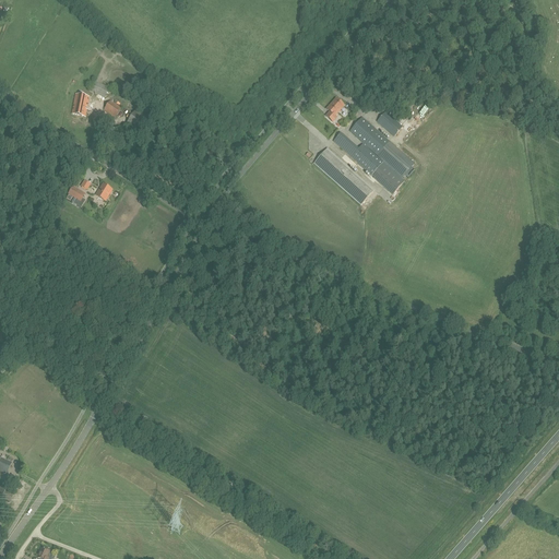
[(95,94),(99,96),(104,86),(95,82),(94,85),(97,86),(95,93),(95,94)]
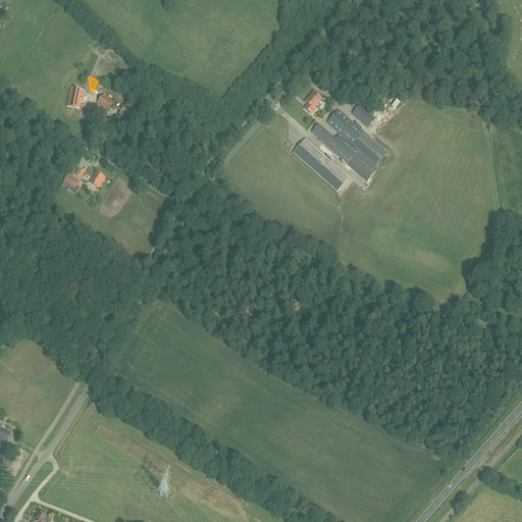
[(102,83),(97,81),(93,90),(98,92),(102,83)]
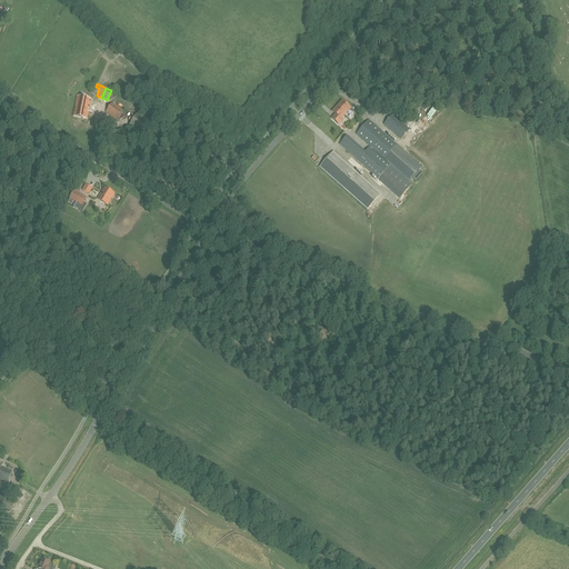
[(87,119),(91,99),(77,97),(73,117),(87,119)]
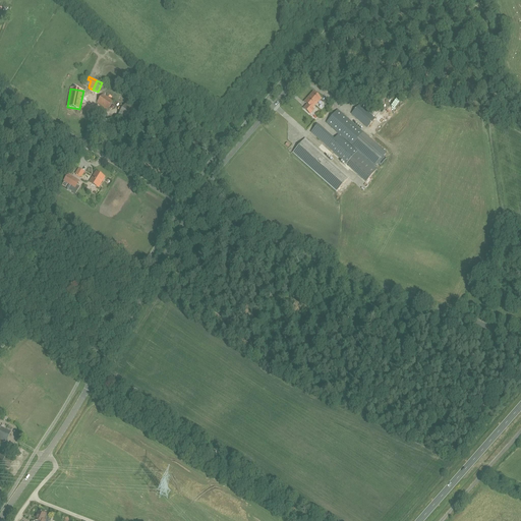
[(312,109),(321,99),(313,93),(305,102),(307,105),(304,109),(310,114),(314,110),(312,109)]
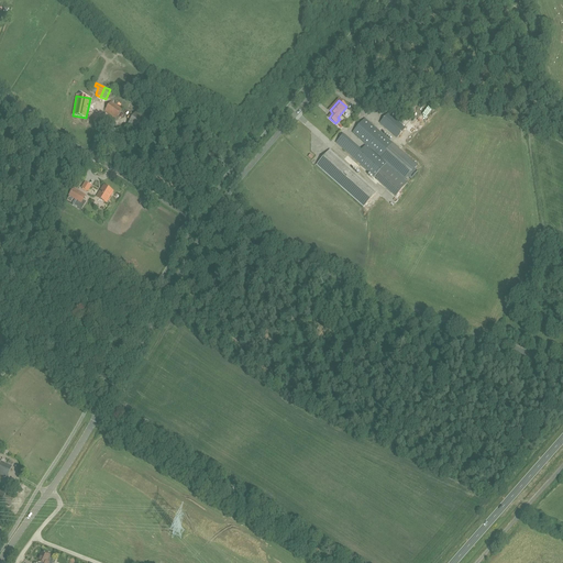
[(123,110),(111,101),(105,111),(117,120),(123,110)]
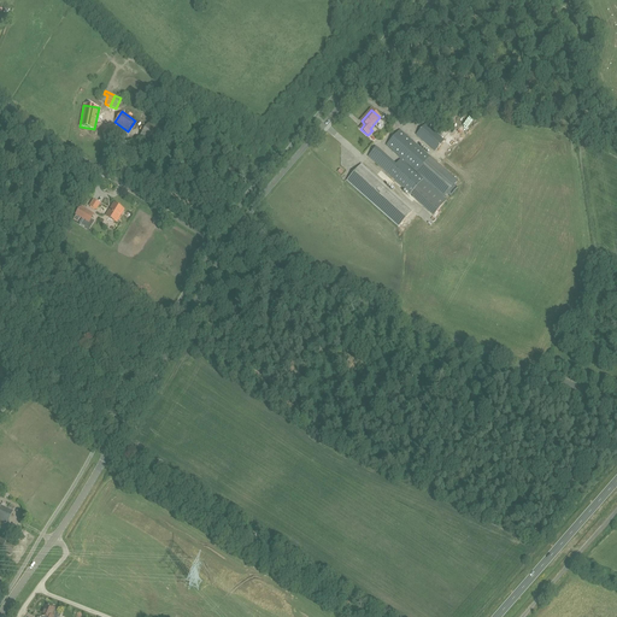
[(156,147),(166,133),(151,122),(141,136),(156,147)]
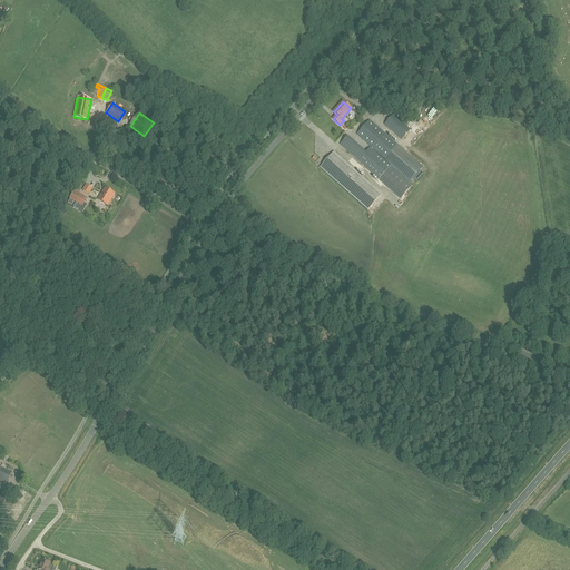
[(394,116),(385,125),(402,139),(411,130),(394,116)]
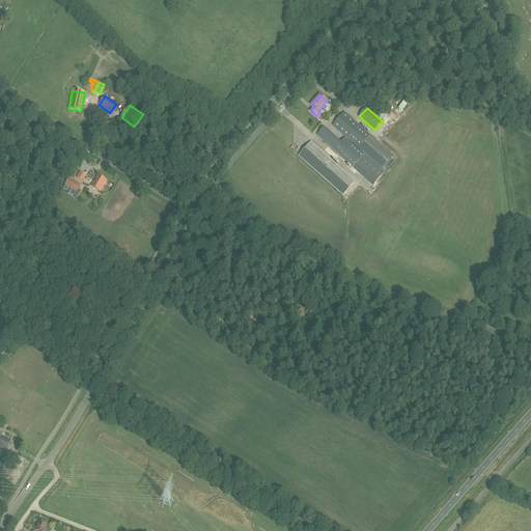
[(344,112),(333,126),(359,148),(383,169),(385,167),(388,170),(394,163),(391,160),(394,156),(387,149),(381,144),(380,143),(370,135),(344,112)]
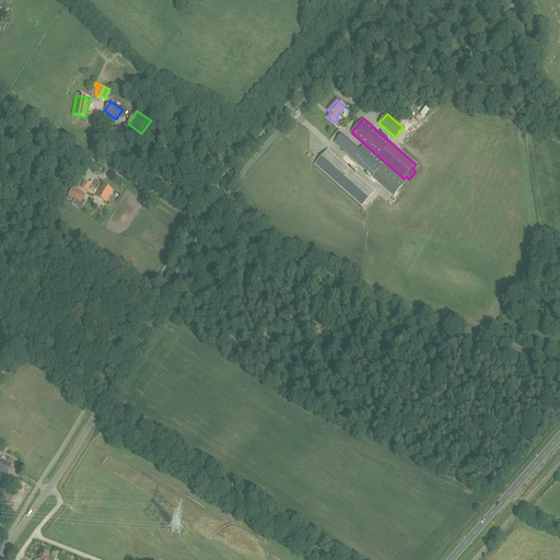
[(341,133),(334,142),(338,147),(373,176),(394,195),(405,182),(384,163),(363,146),(360,150),(346,138),(341,133)]
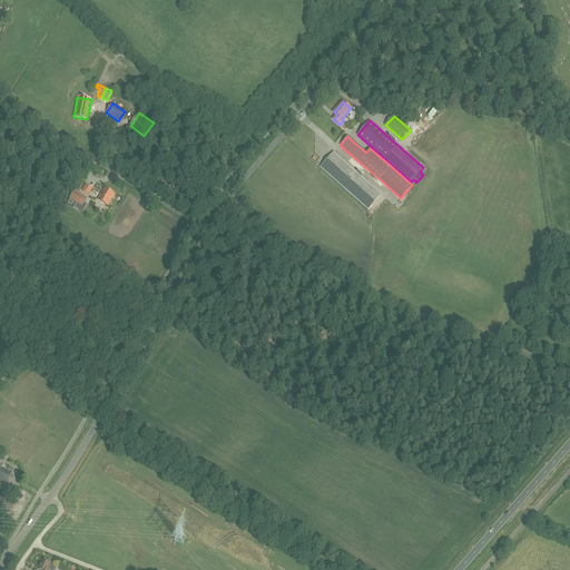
[(382,194),(334,151),(320,168),(367,210),(382,194)]
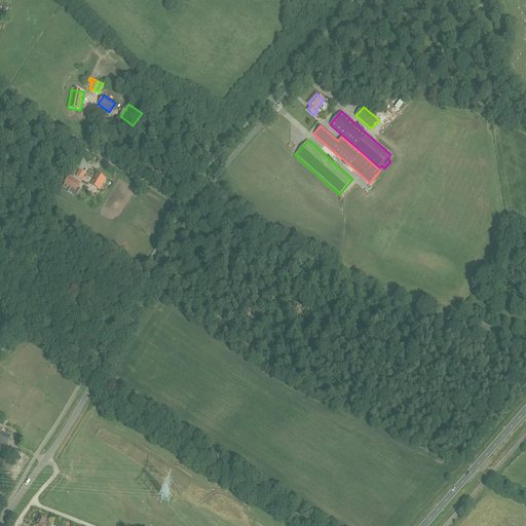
[(62,161),(58,168),(63,172),(66,164),(62,161)]
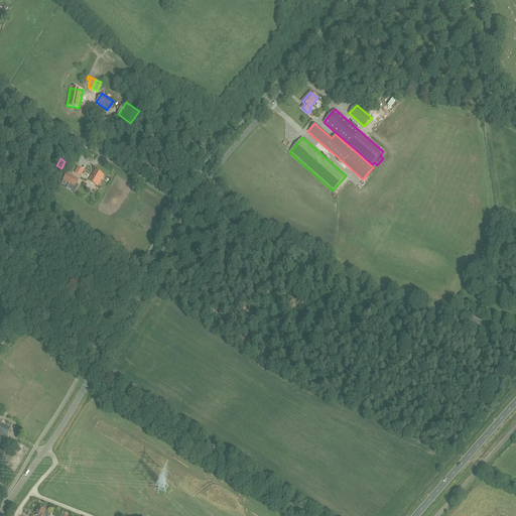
[(79,166),(77,168),(75,172),(81,176),(85,170),(79,166)]
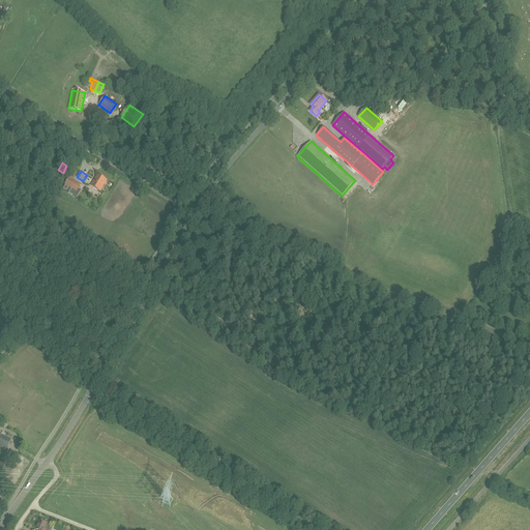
[(100,192),(107,180),(97,175),(91,185),(100,192)]
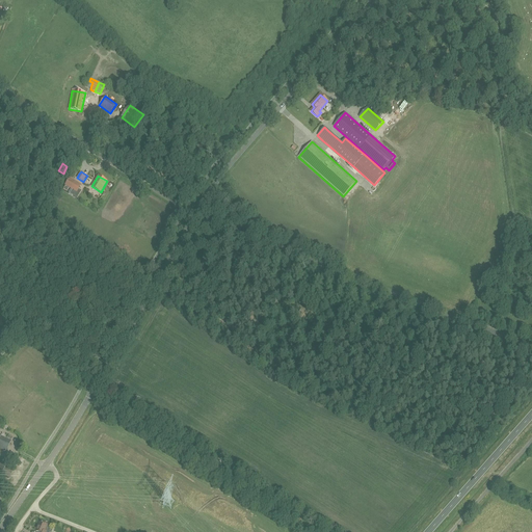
[(82,185),(70,178),(64,185),(77,193),(82,185)]
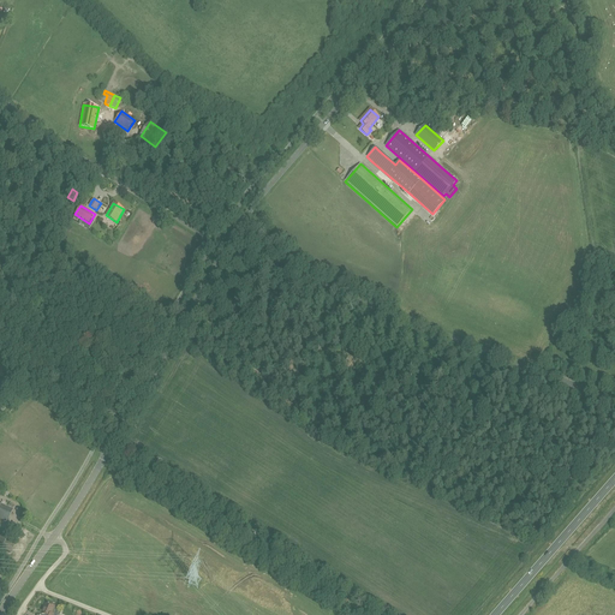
[(0,502),(0,526),(4,520),(7,521),(12,509),(0,502)]
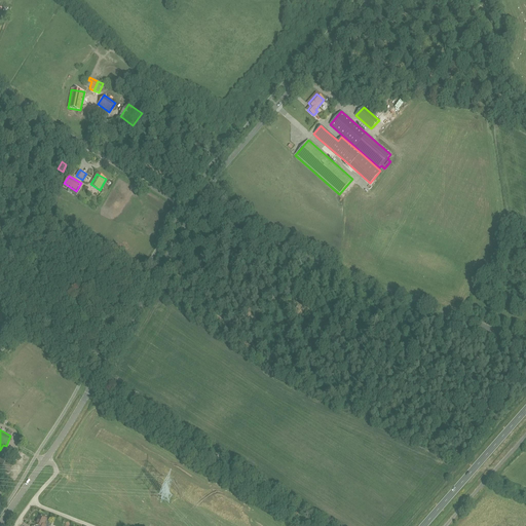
[(45,525),(46,525),(44,525),(46,521),(47,521),(48,519),(48,518),(45,517),(44,517),(44,518),(42,517),(41,517),(40,516),(39,517),(38,520),(36,525),(37,525),(45,525)]
